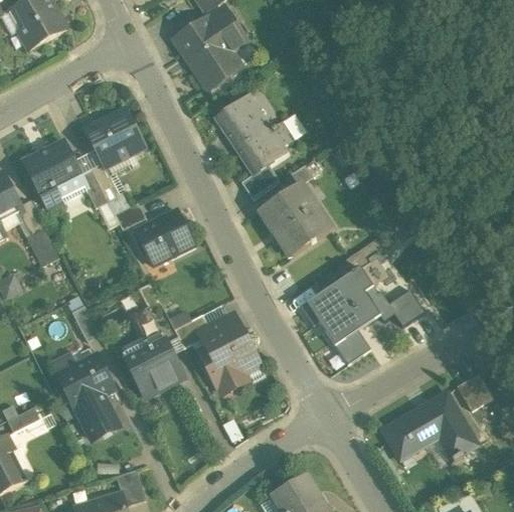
[(28,0),(8,11),(29,50),(66,30),(49,0),(28,0)]
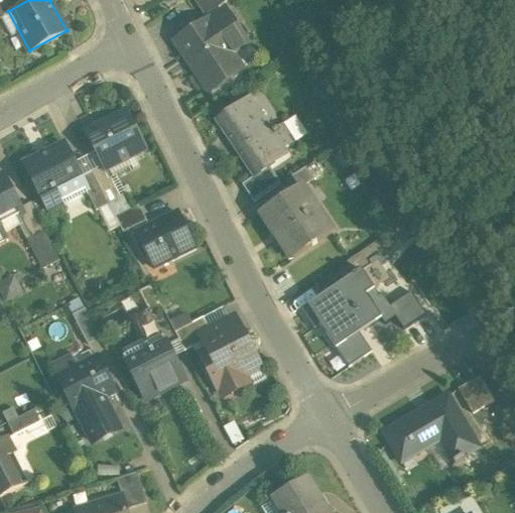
[(192,0),(204,14),(225,0),(192,0)]
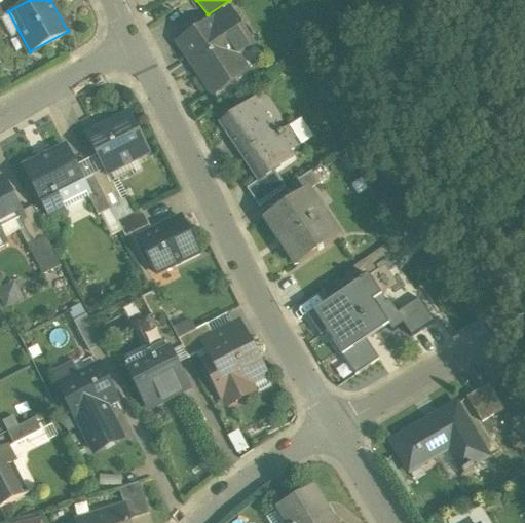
[(227,9),(179,42),(212,91),(246,68),(235,52),(250,43),(227,9)]
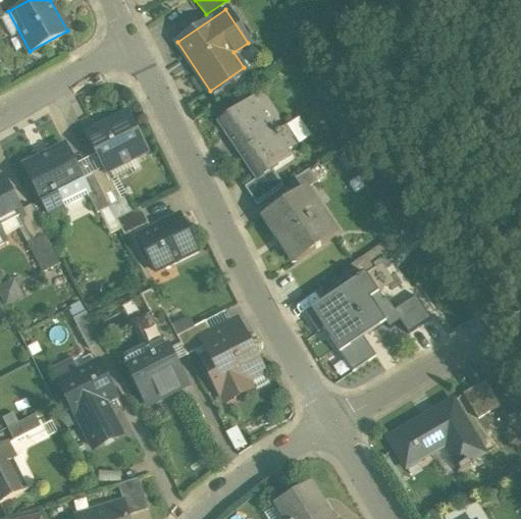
[(275,130),(252,96),(215,120),(225,135),(227,133),(239,149),(238,150),(256,177),(271,167),(268,161),(298,142),(285,123),(275,130)]
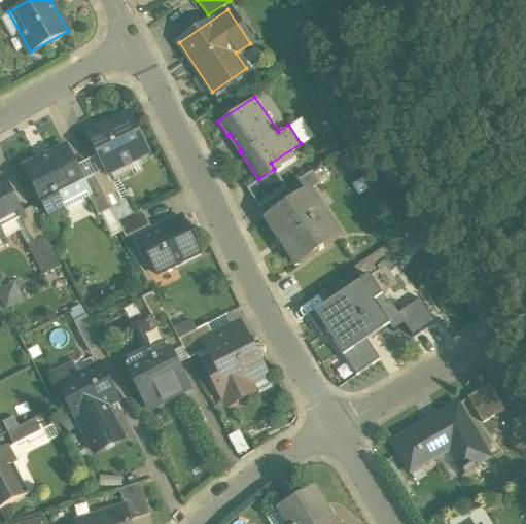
[(129,112),(112,120),(112,121),(89,134),(88,133),(86,134),(106,172),(107,171),(105,167),(129,154),(132,159),(148,150),(129,112)]
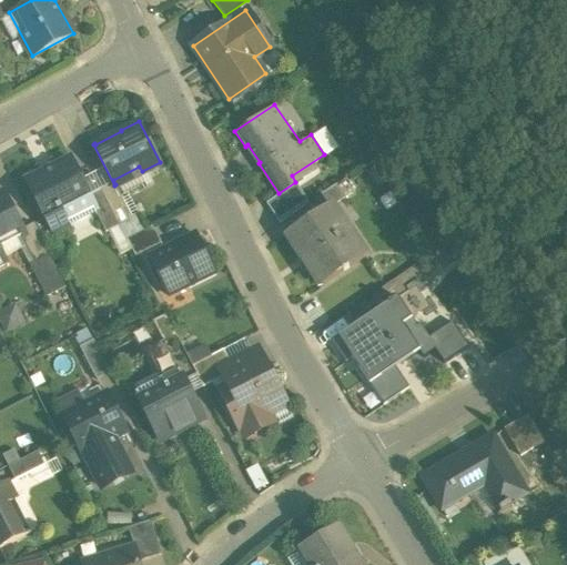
[(68,158),(41,172),(40,171),(26,178),(43,211),(54,232),(56,232),(54,231),(69,224),(70,224),(70,223),(61,207),(87,193),(87,194),(88,193),(89,193),(69,155),(68,157),(68,158)]
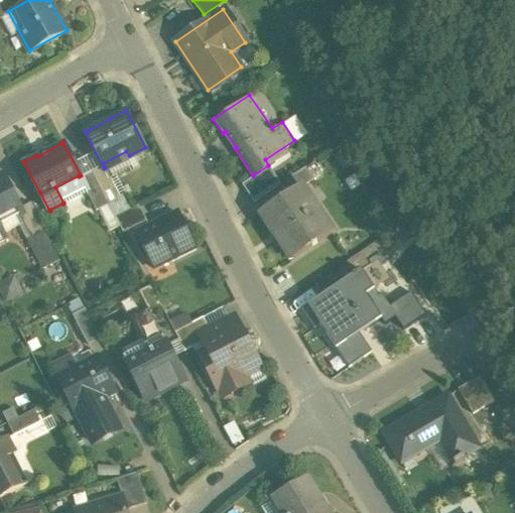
[(253,175),(242,182),(253,201),(278,183),(280,182),(268,165),(253,175)]
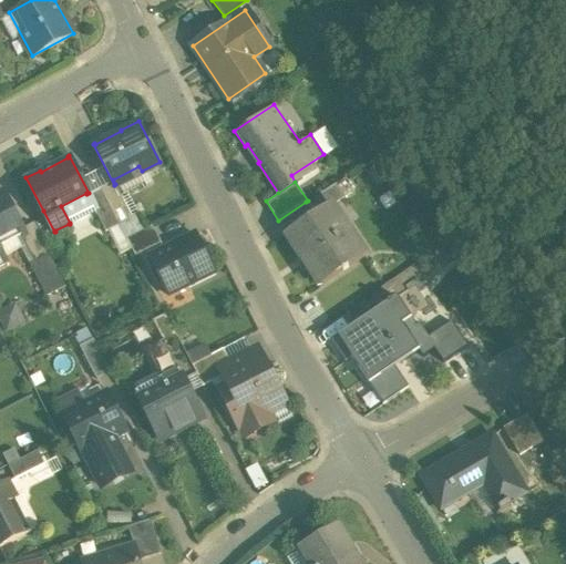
[(308,201),(306,202),(315,214),(330,203),(331,204),(343,195),(335,183),(308,201)]
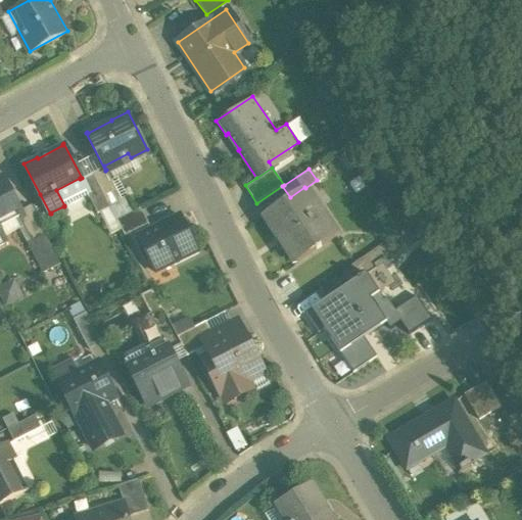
[(105,171),(94,177),(109,205),(122,199),(106,171),(105,171)]
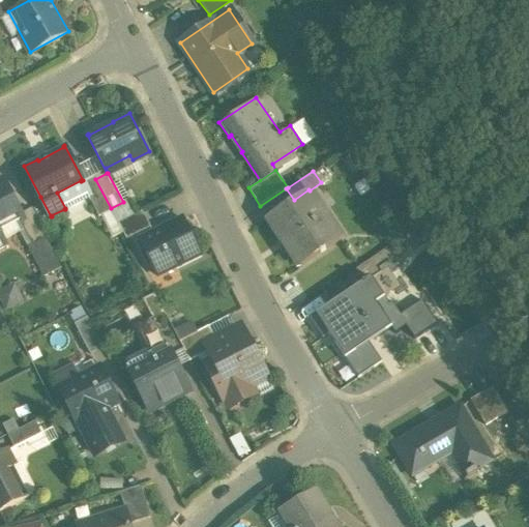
[(0,228),(0,222),(20,212),(2,177),(0,178),(0,228)]
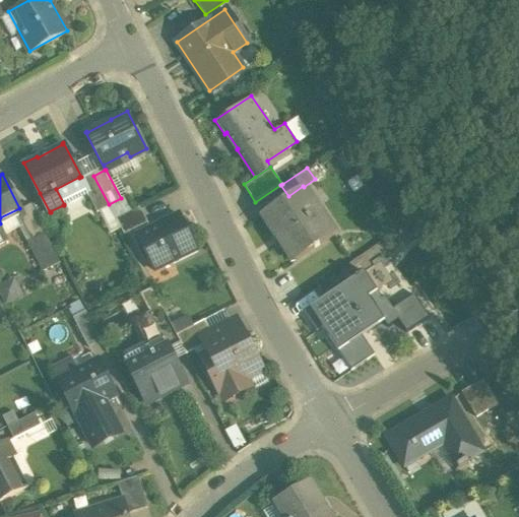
[(109,204),(93,176),(82,181),(81,182),(86,193),(96,210),(109,204)]
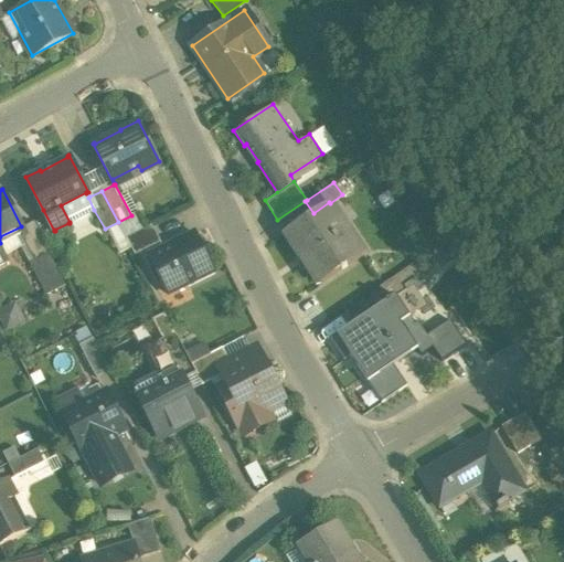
[(86,192),(61,205),(70,222),(94,210),(88,198),(89,197),(87,192),(86,193),(86,192)]
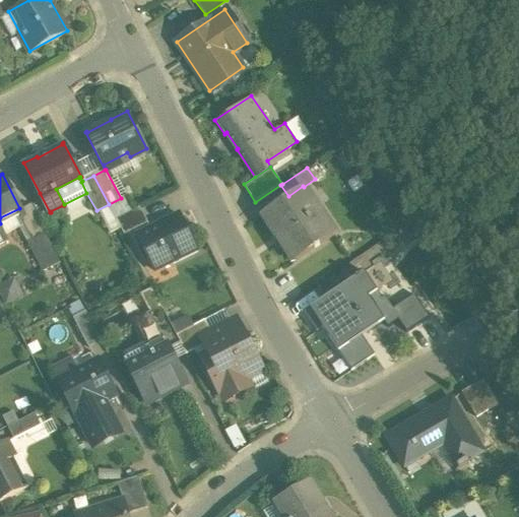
[(288,196),(263,213),(294,260),(334,233),(304,187),(303,186),(288,196)]
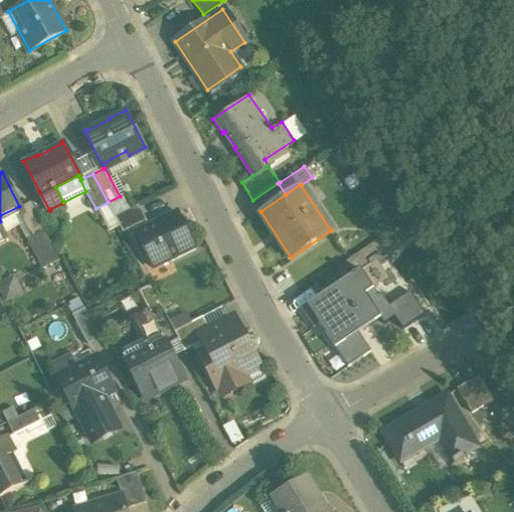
[(31,205),(18,212),(30,236),(44,229),(30,200),(29,201),(31,205)]
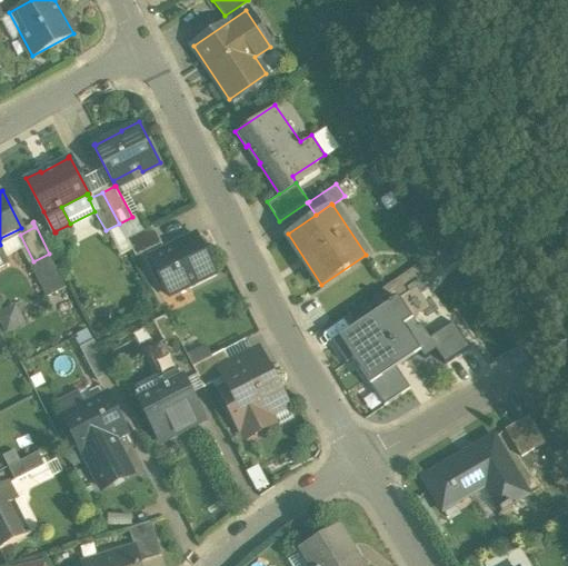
[(153,225),(127,238),(136,255),(161,242),(153,225)]
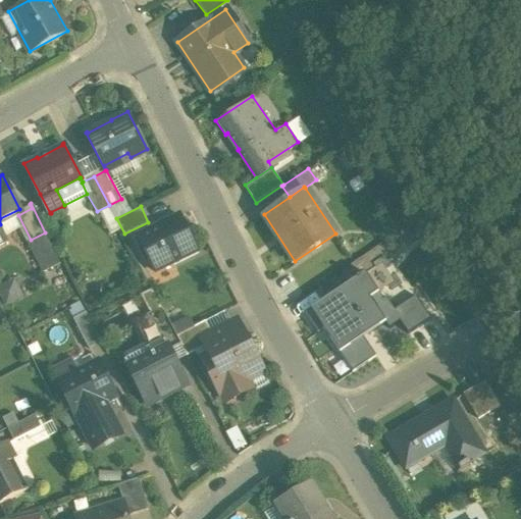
[(179,213),(138,235),(155,270),(173,262),(172,260),(197,249),(179,213)]
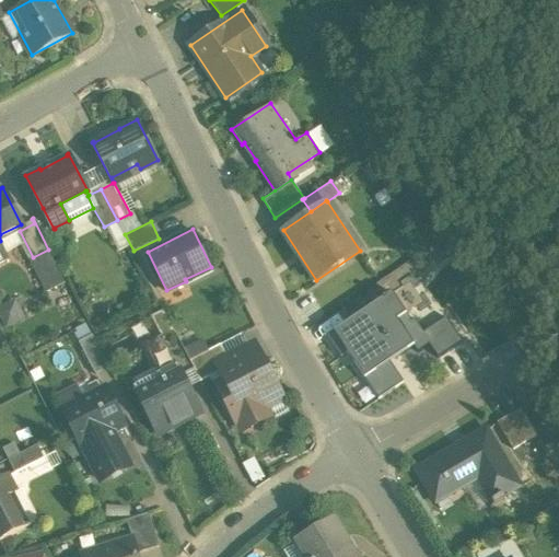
[(383,298),(337,328),(350,348),(346,350),(362,374),(394,352),(396,356),(412,344),(417,350),(428,344),(421,333),(422,332),(415,318),(402,327),(395,317),(389,321),(377,303),(383,299),(383,298)]
